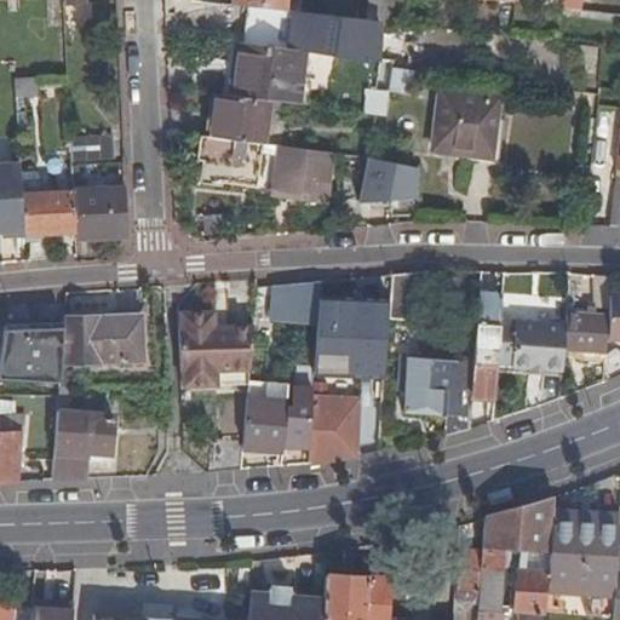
[(231,0),(231,5),(282,11),(282,0),(231,0)]
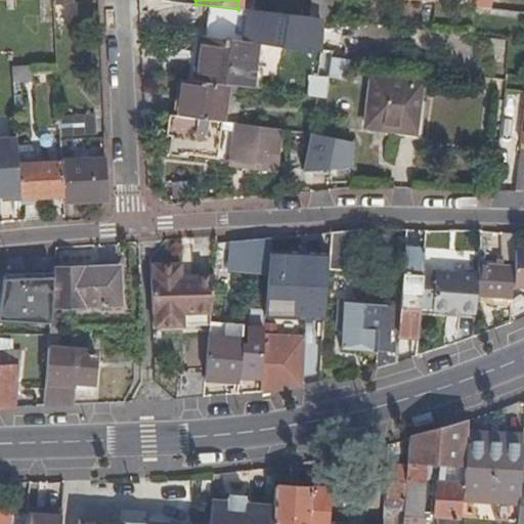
[(314,17),(330,19),(331,0),(313,0),(311,17),(314,17)]
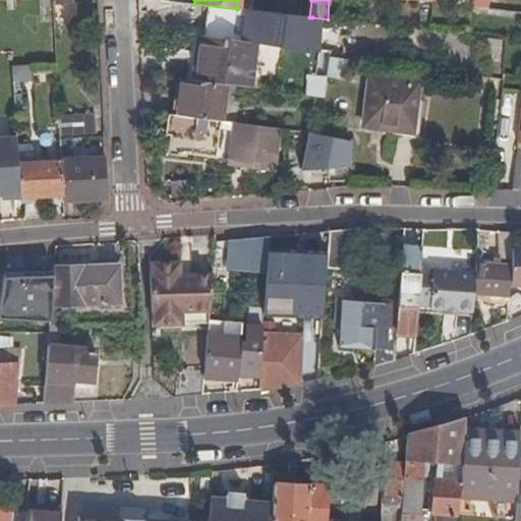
[(472,0),(471,7),(487,8),(487,0),(472,0)]
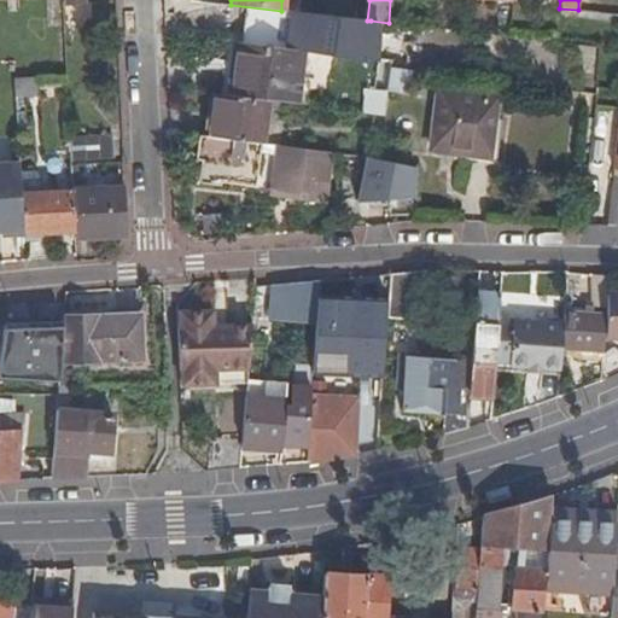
[(578,0),(578,10),(602,13),(602,6),(595,5),(595,0),(578,0)]
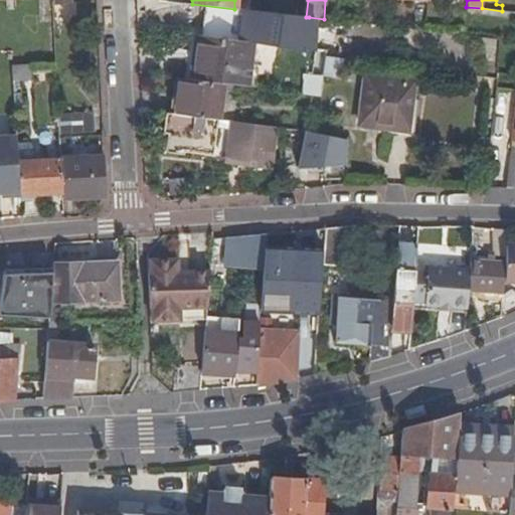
[(246,41),(255,42),(304,48),(305,16),(250,10),(246,41)]
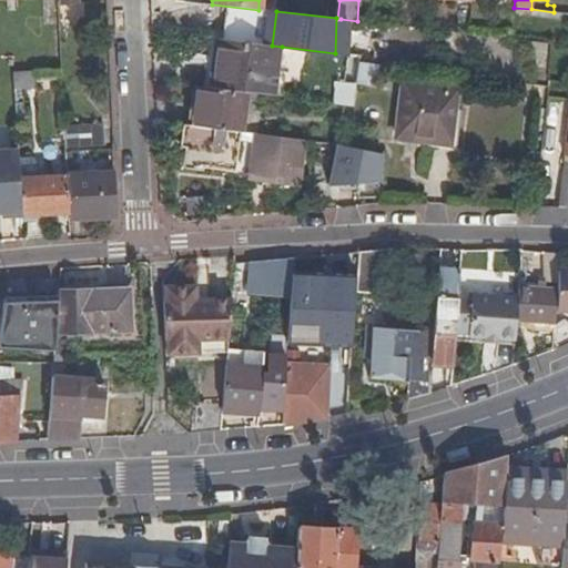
[(335,53),(345,54),(346,43),(338,40),(341,19),(337,19),(336,18),(335,53)]
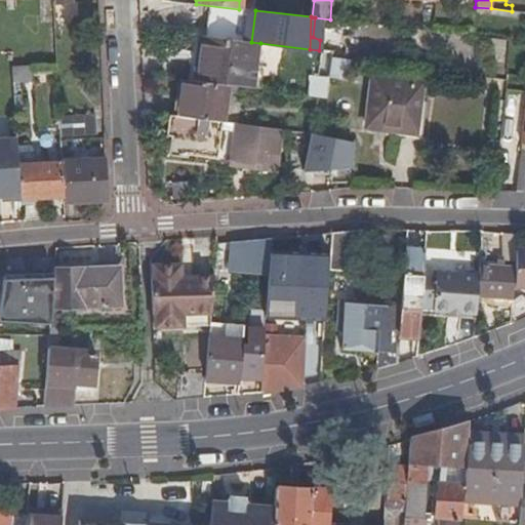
[(194,80),(231,85),(254,88),(260,43),(251,42),(200,35),(194,80)]
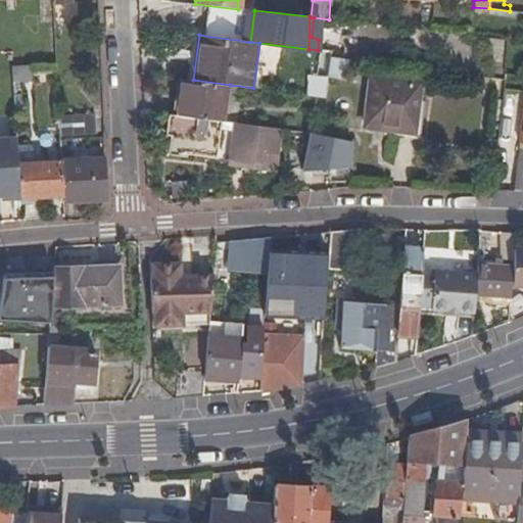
[(328,52),(321,51),(319,74),(316,74),(314,96),(323,97),(325,77),(327,58),(328,52)]
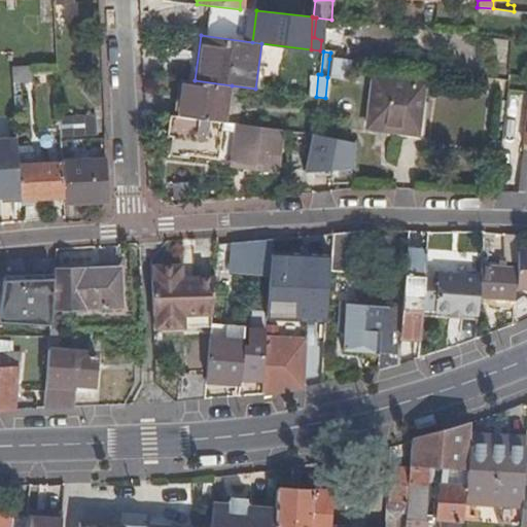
[(345,80),(348,61),(329,59),(327,77),(345,80)]
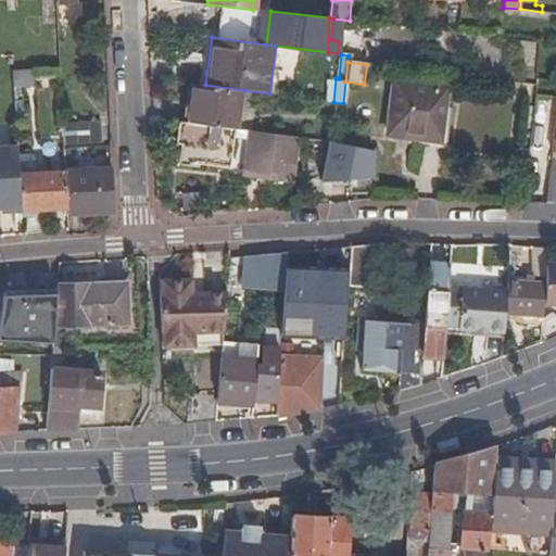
[(32,70),(12,71),(14,86),(33,85),(32,70)]
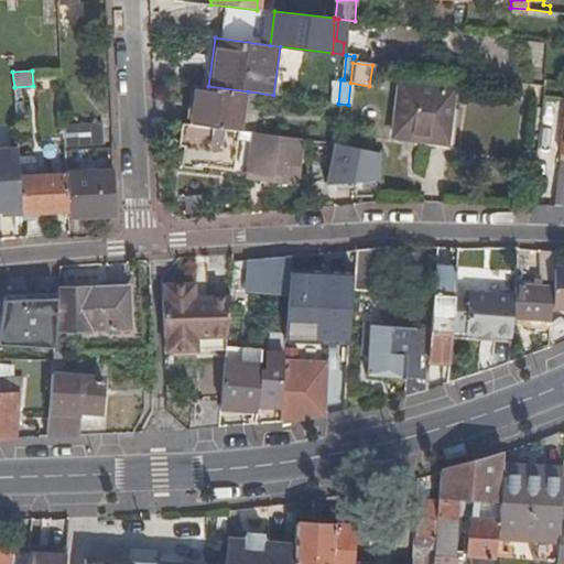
[(445,142),(452,88),(400,82),(392,137),(445,142)]
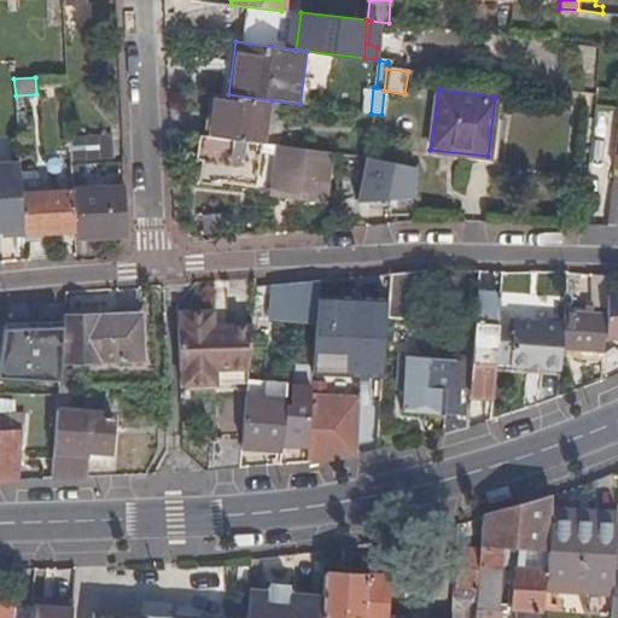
[(208,138),(266,145),(272,100),(228,94),(214,93),(208,138)]
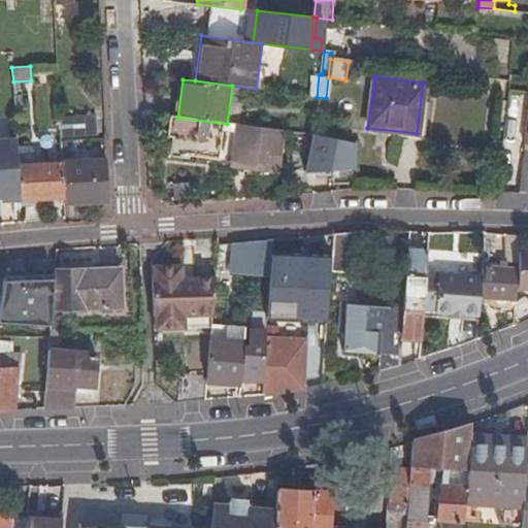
[(95,114),(58,117),(58,119),(59,135),(96,134),(95,114)]
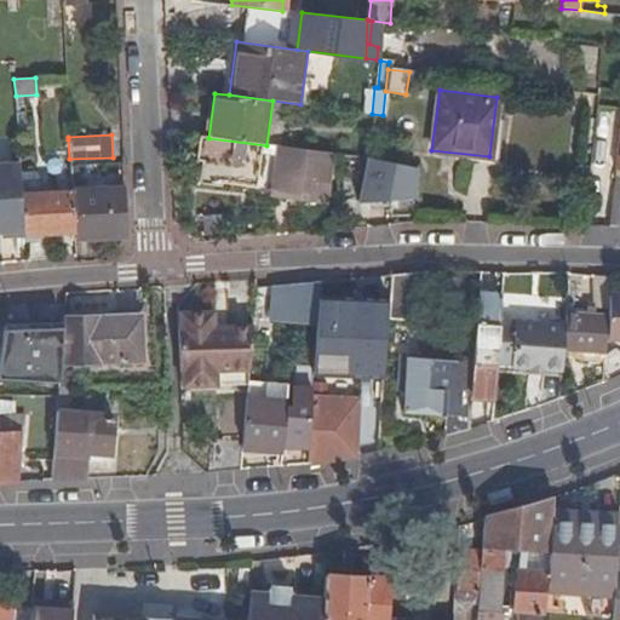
[(267,145),(208,138),(200,137),(196,167),(205,167),(202,185),(259,193),(267,145)]
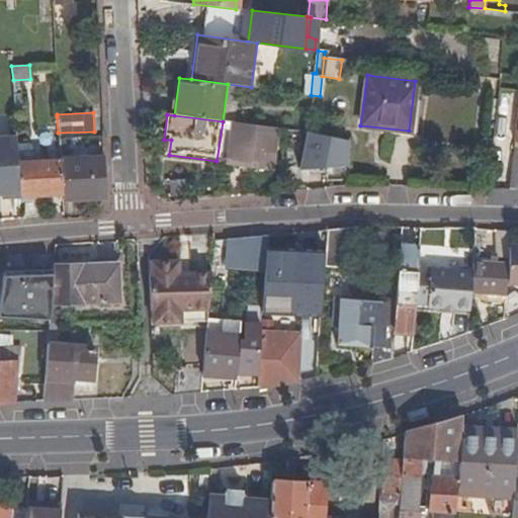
[(269,171),(274,127),(232,122),(226,166),(269,171)]
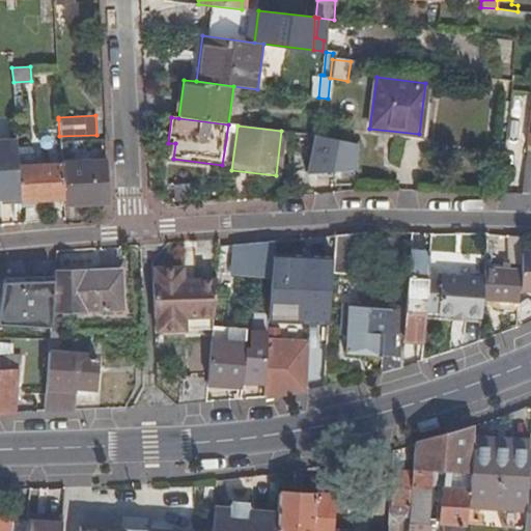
[(355,163),(357,145),(339,141),(314,135),(310,135),(305,176),(354,171),(355,163)]
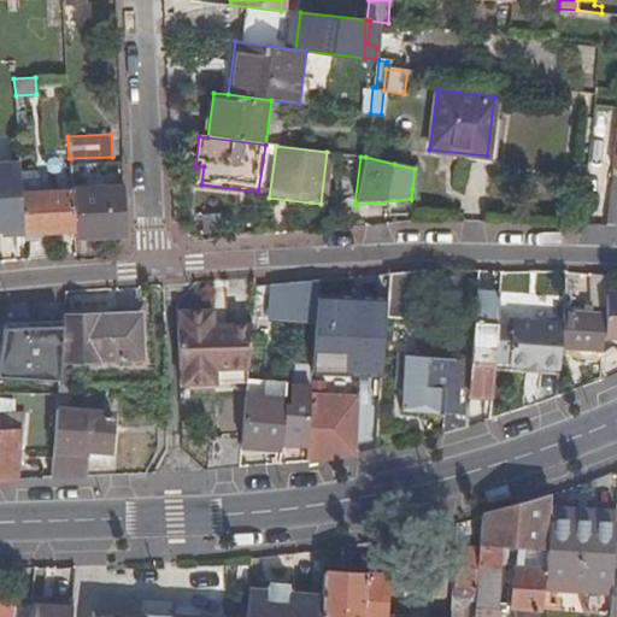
[(18,172),(17,163),(0,163),(0,205),(1,229),(21,228),(19,194),(18,172)]
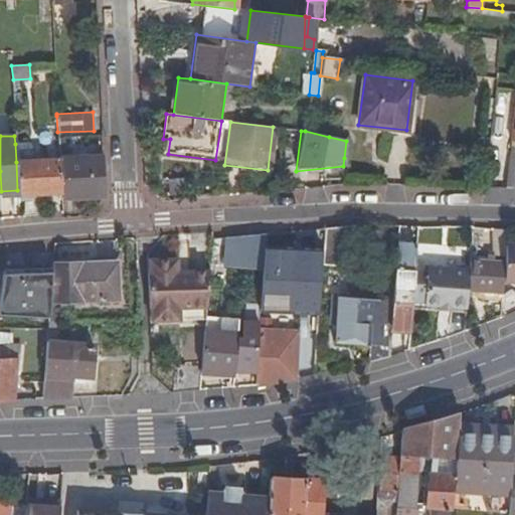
[(60,191),(58,159),(31,161),(30,149),(26,144),(15,144),(16,162),(17,190),(18,200),(30,200),(29,193),(60,191)]
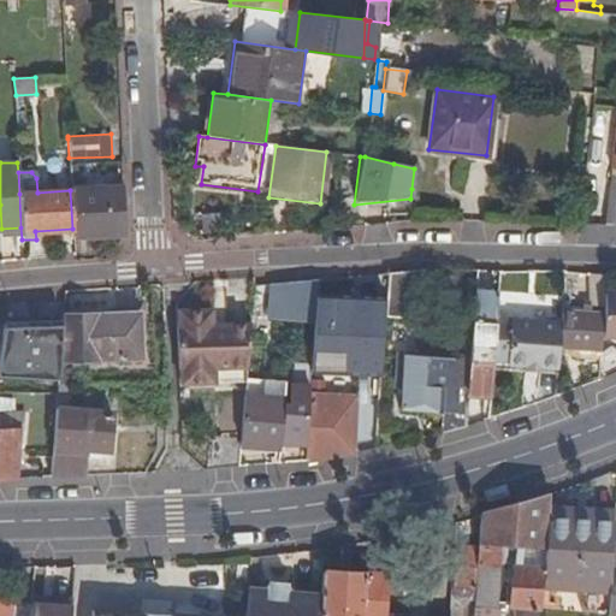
[(72,229),(72,237),(125,234),(124,211),(123,185),(70,188),(70,190),(72,229)]
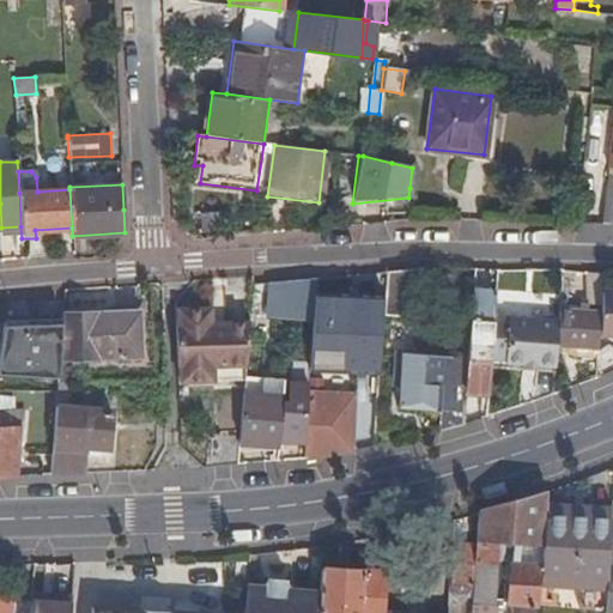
[(612,192),(605,192),(600,225),(612,225),(612,192)]
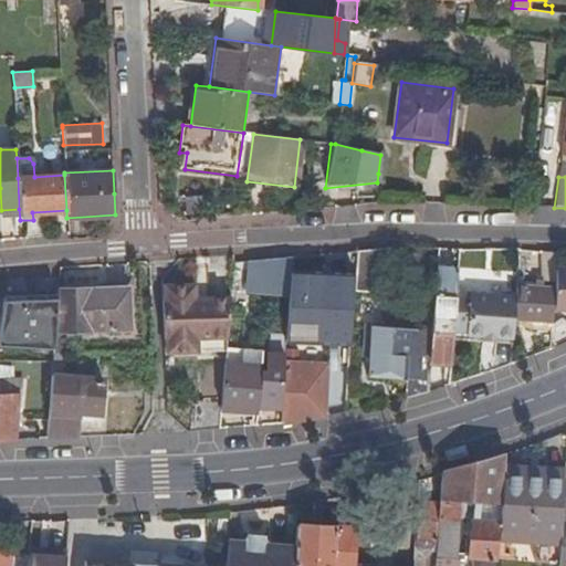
[(354,250),(353,272),(353,279),(352,287),(386,289),(388,248),(354,250)]
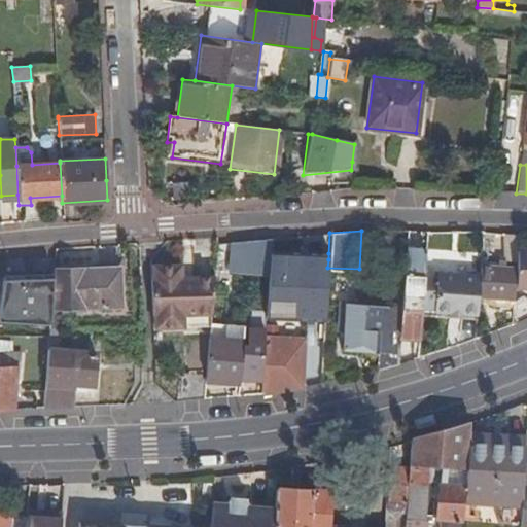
[(518,234),(502,233),(503,258),(516,260),(517,249),(518,234)]
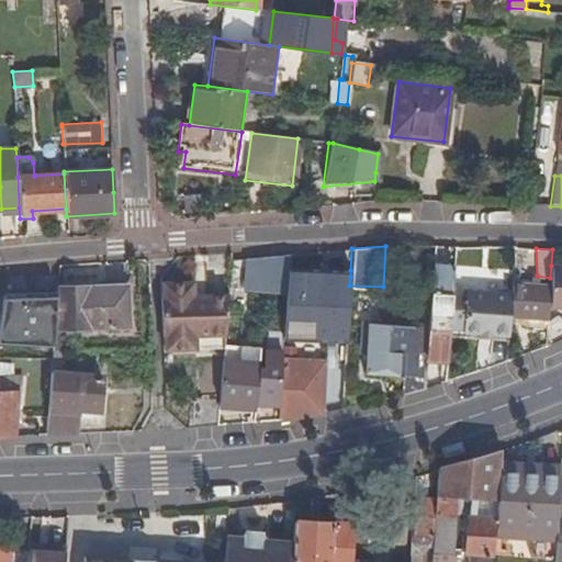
[(247,289),(263,290),(265,282),(266,259),(249,258),(247,289)]
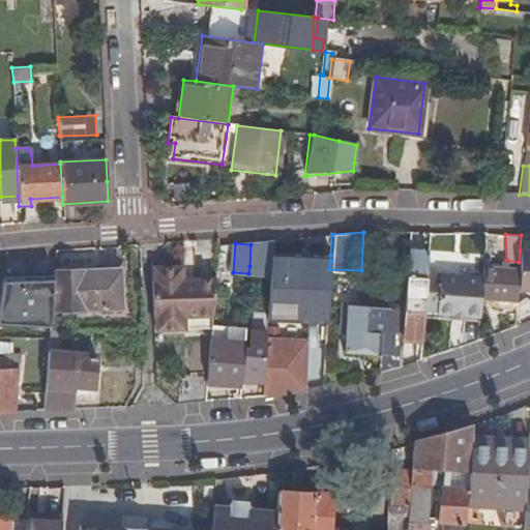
[(270,253),(271,245),(251,244),(249,266),(270,268),(270,259),(270,253)]
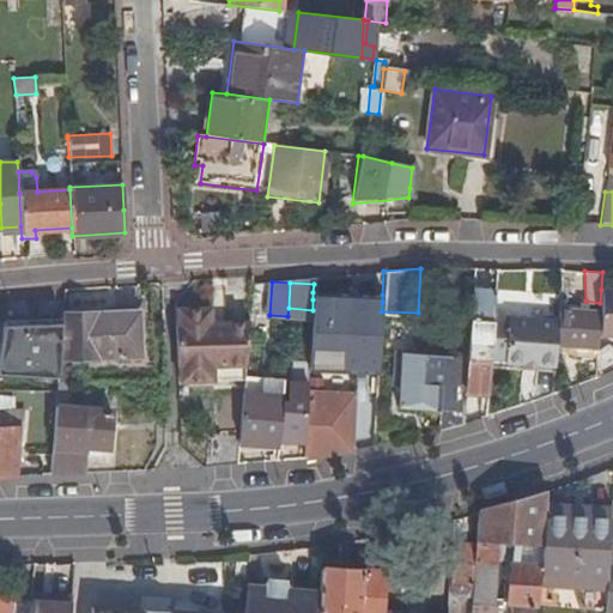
[(472,290),(468,339),(492,341),(493,317),(496,292),(472,290)]
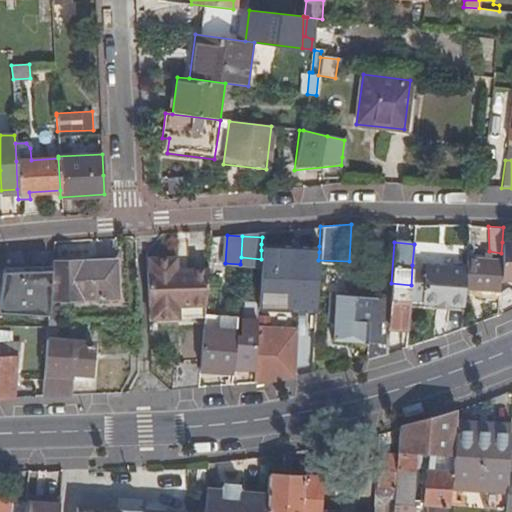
[(511,277),(511,242),(502,242),(501,253),(501,261),(500,277),(511,277)]
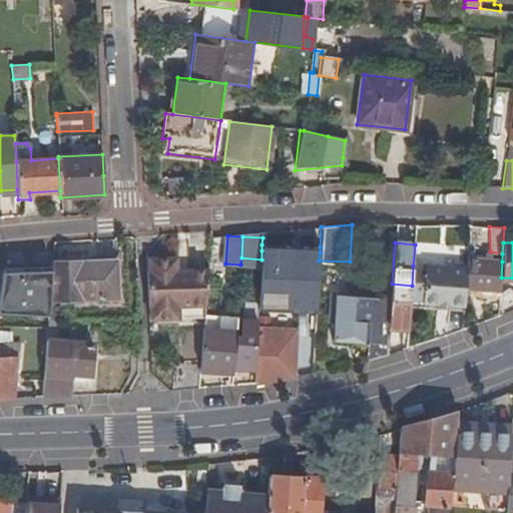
[(320,252),(262,250),(262,260),(259,303),(259,304),(317,306),(319,261),(320,252)]
